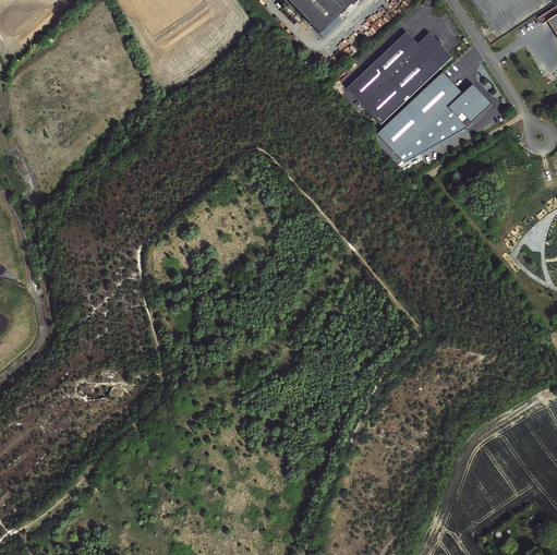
[(290,0),(317,29),(337,11),(348,0),(290,0)]
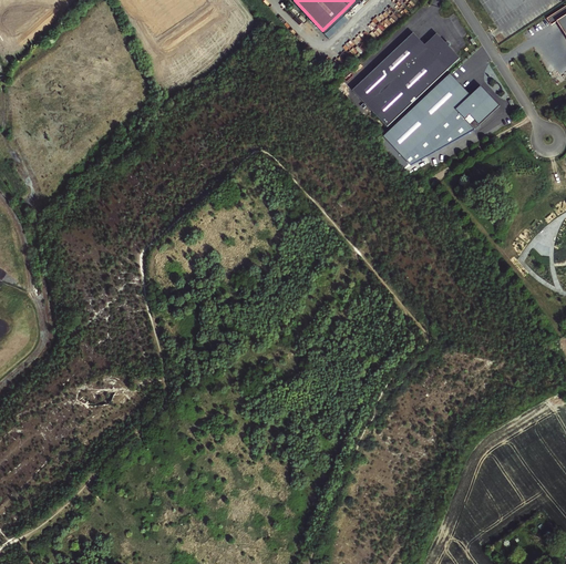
[(556,19),(565,33),(565,1),(546,16),(551,22),(556,19)]
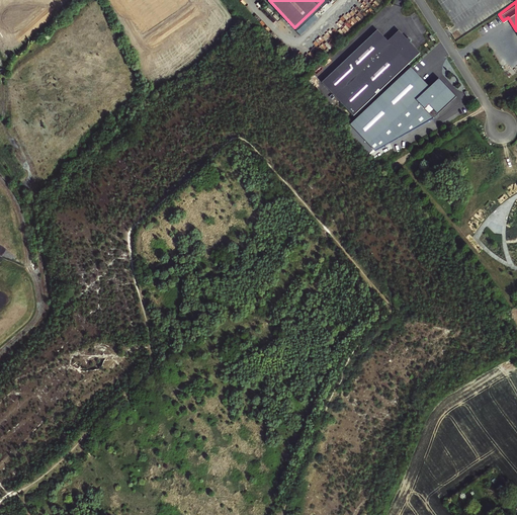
[(294,27),(298,31),(317,15),(313,10),(294,27)]
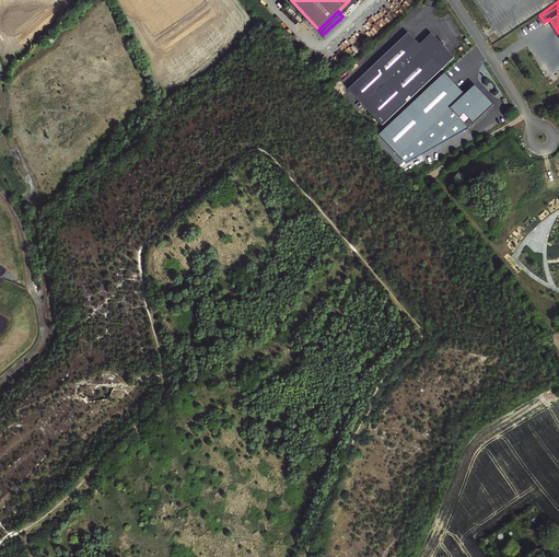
[(360,74),(347,86),(381,123),(454,56),(443,44),(444,43),(441,39),(439,42),(437,39),(438,38),(431,32),(419,43),(408,31),(360,74)]
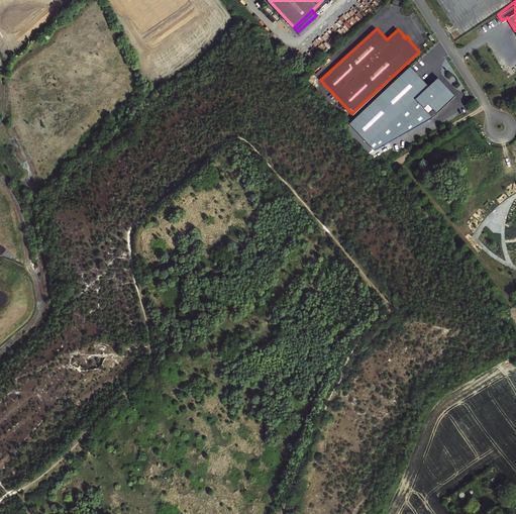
[(409,66),(349,123),(375,150),(432,117),(454,95),(437,77),(428,86),(409,66)]
